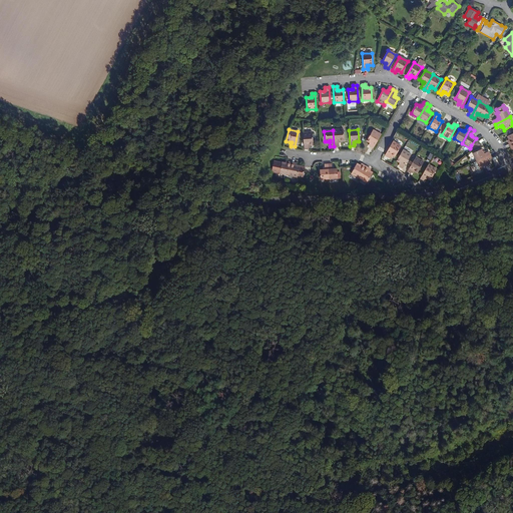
[(333,130),(334,146),(338,146),(338,142),(338,140),(339,140),(343,140),(343,130),(333,130)]
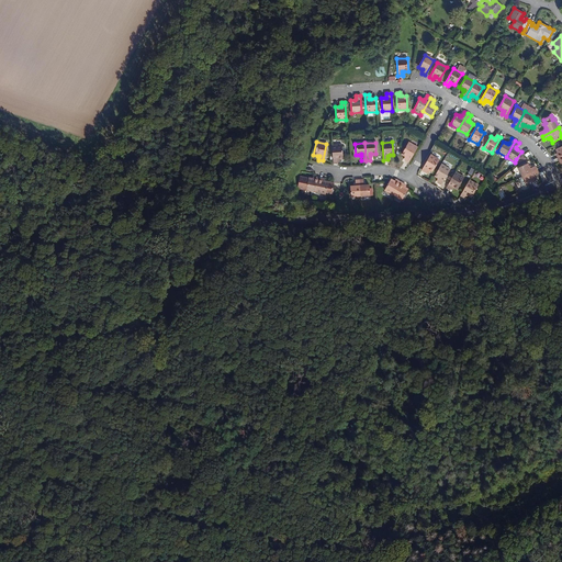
[(401,155),(405,157),(406,157),(405,160),(404,161),(408,164),(417,148),(407,143),(401,155)]
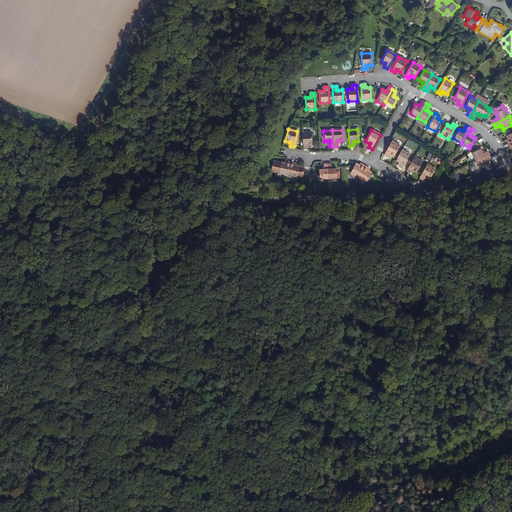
[(301,133),(302,149),(307,148),(307,147),(307,145),(308,145),(312,145),(311,132),(301,133)]
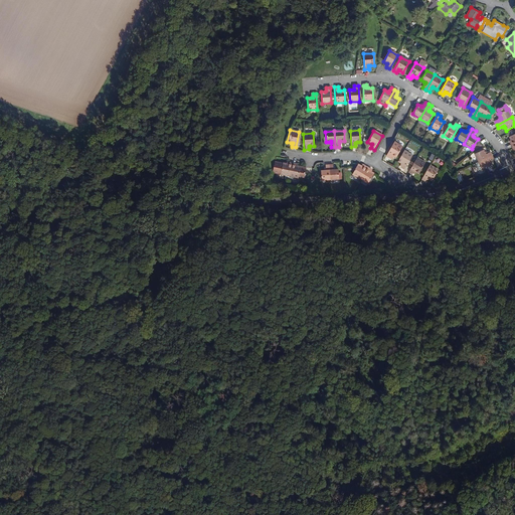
[(390,155),(391,155),(394,157),(400,147),(392,142),(385,156),(388,158),(389,157),(390,155)]
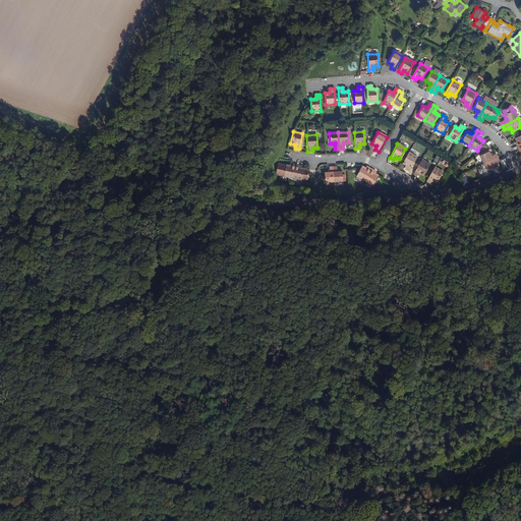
[(480,156),(484,164),(498,158),(496,155),(493,156),(491,157),(490,155),(489,152),(480,156)]
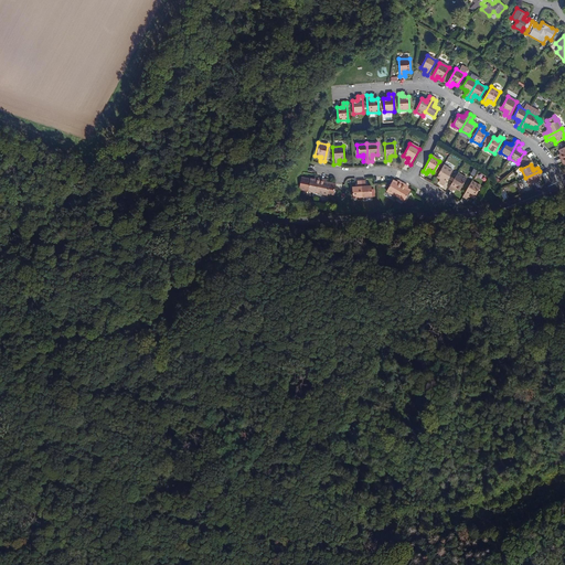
[(443,166),(436,177),(439,179),(440,180),(439,183),(443,185),(451,171),(443,166)]
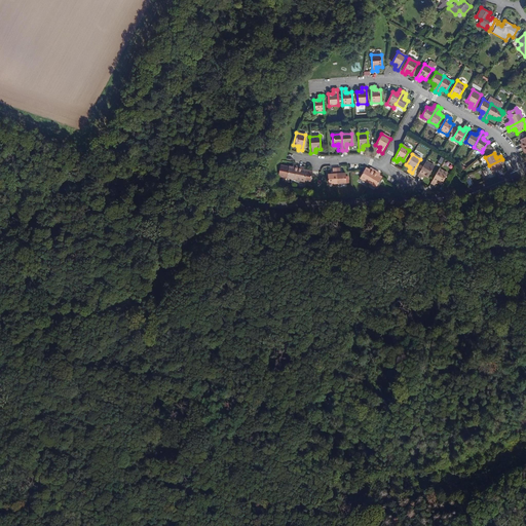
[(502,159),(489,165),(492,174),(501,170),(499,166),(499,165),(500,164),(504,162),(502,159)]
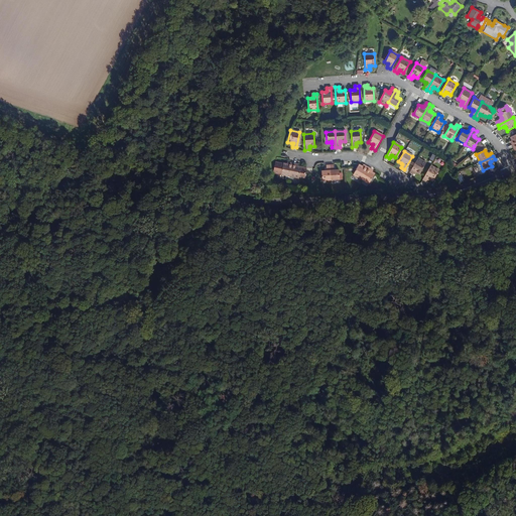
[(417,158),(409,172),(412,174),(413,173),(414,171),(415,172),(419,174),(425,163),(417,158)]
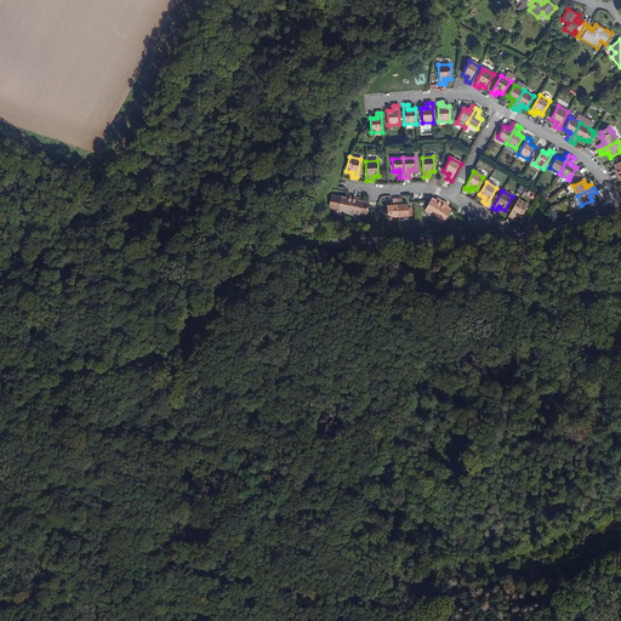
[(337,211),(348,214),(352,198),(347,197),(347,199),(345,198),(341,198),(337,211)]
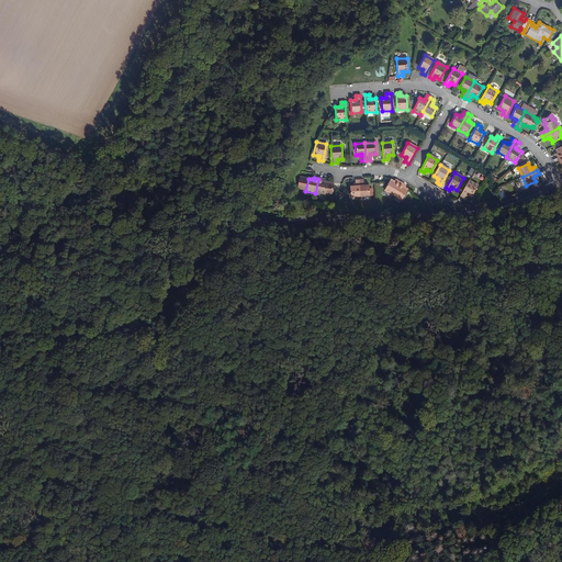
[(318,179),(315,193),(325,195),(327,183),(324,182),(322,181),(322,179),(318,179)]
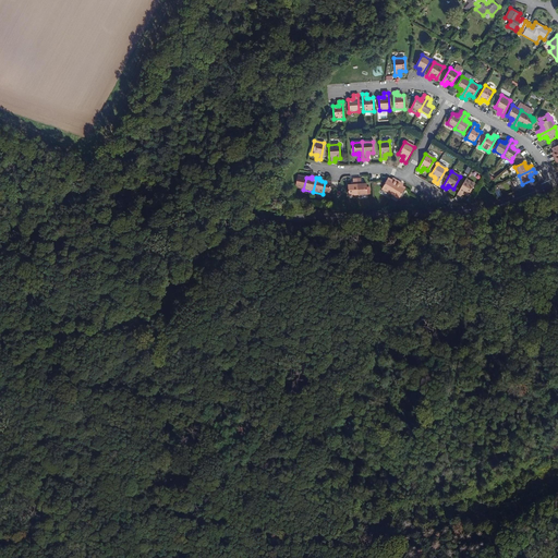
[(348,195),(358,194),(356,179),(352,179),(352,183),(352,185),(350,185),(347,185),(348,195)]
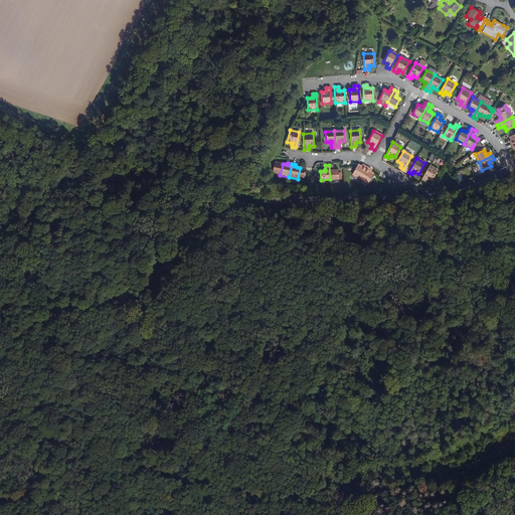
[(329,165),(330,179),(338,179),(338,170),(334,170),(333,170),(333,168),(332,165),(329,165)]
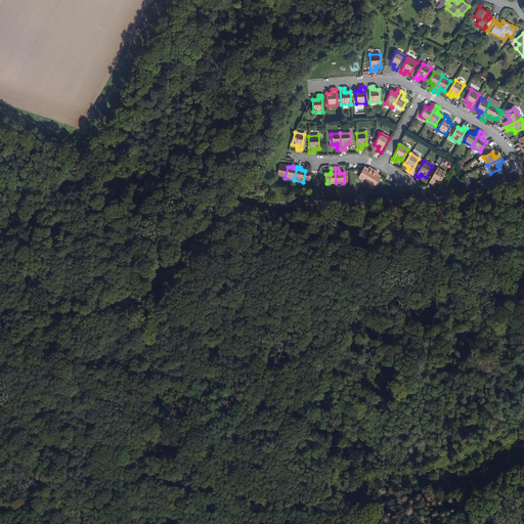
[(358,178),(365,182),(373,171),(369,169),(368,171),(366,170),(363,168),(358,178)]
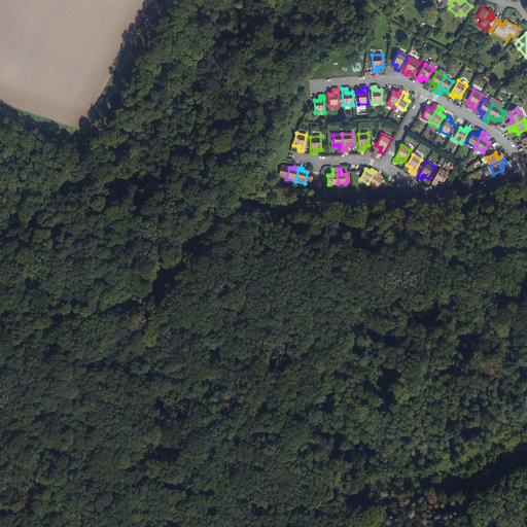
[(440,169),(431,183),(434,185),(435,184),(436,182),(437,183),(441,185),(448,174),(440,169)]
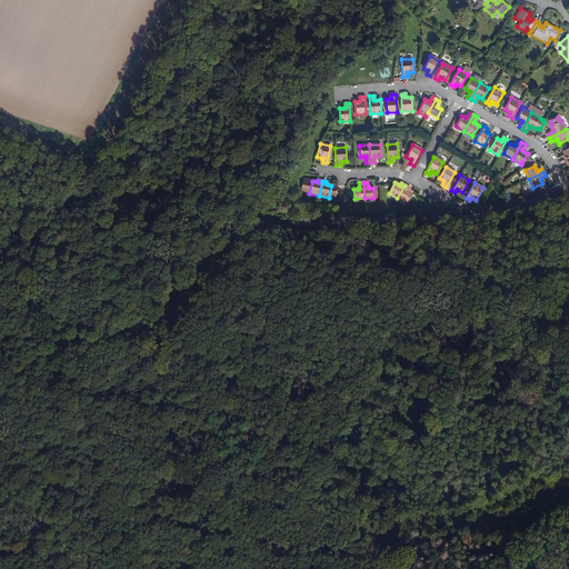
[(405,186),(397,198),(406,203),(412,192),(409,190),(407,190),(408,188),(405,186)]
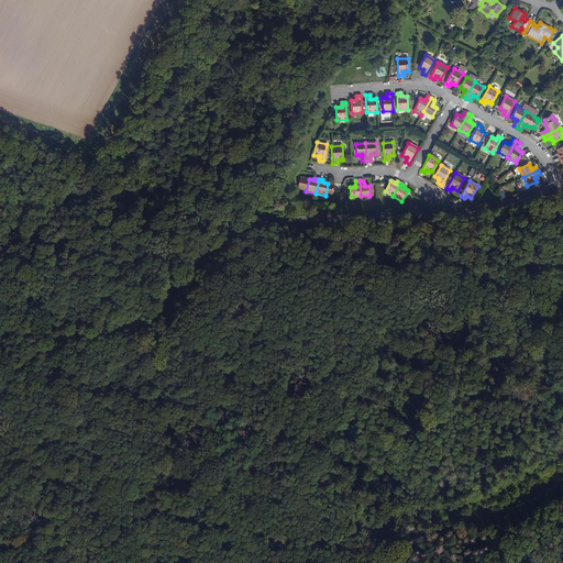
All buildings are outlined.
